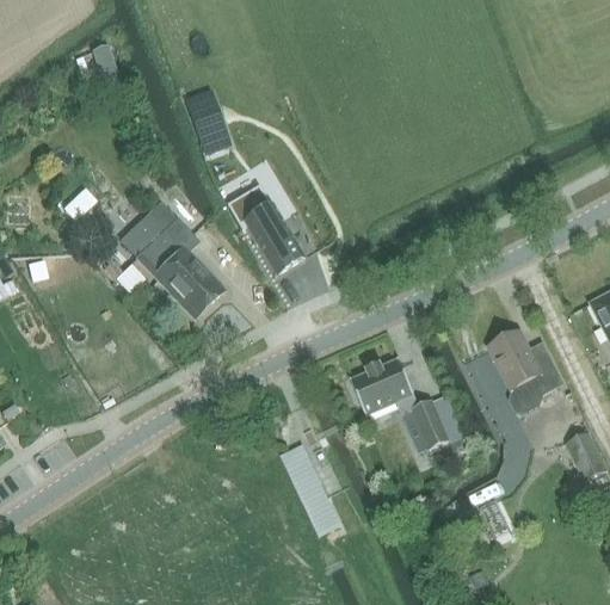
[(109,43),(92,48),(105,91),(122,85),(109,43)]
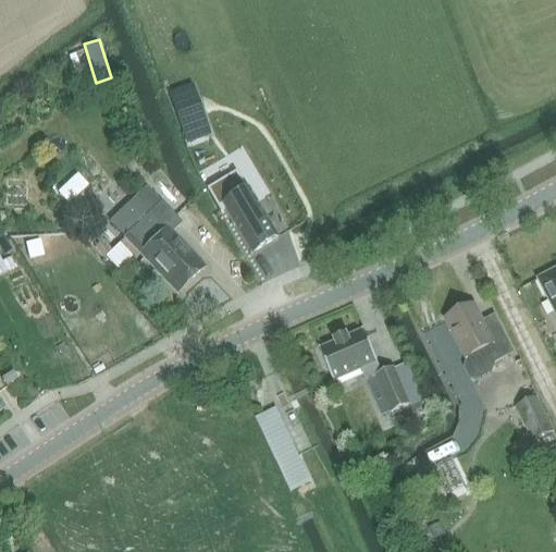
[(182,130),(207,121),(192,81),(168,89),(182,130)]
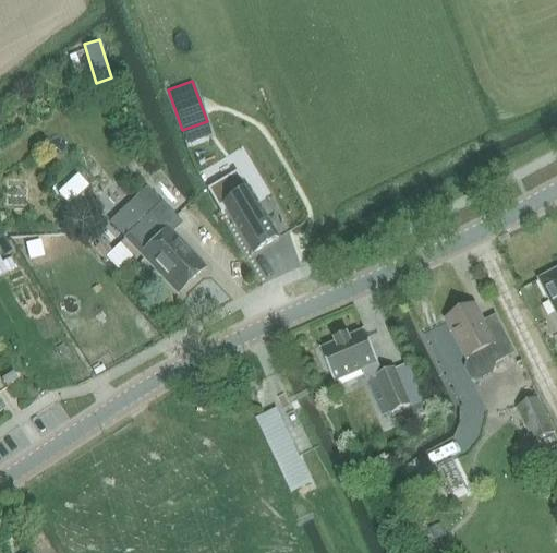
[(244,188),(234,170),(206,188),(218,208),(222,205),(250,251),(276,235),(246,187),(244,188)]
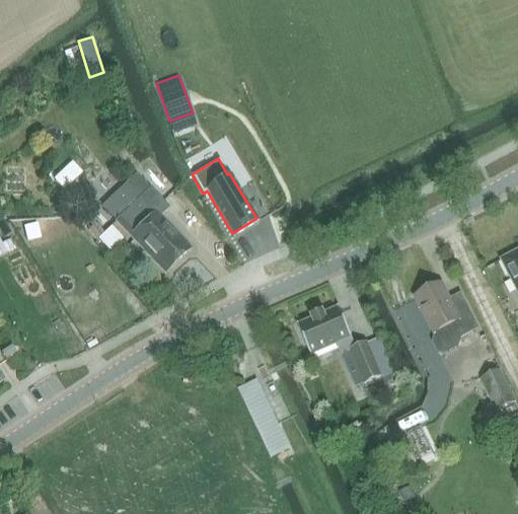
[(134,170),(101,203),(114,217),(115,217),(166,271),(191,247),(159,215),(168,206),(134,170)]
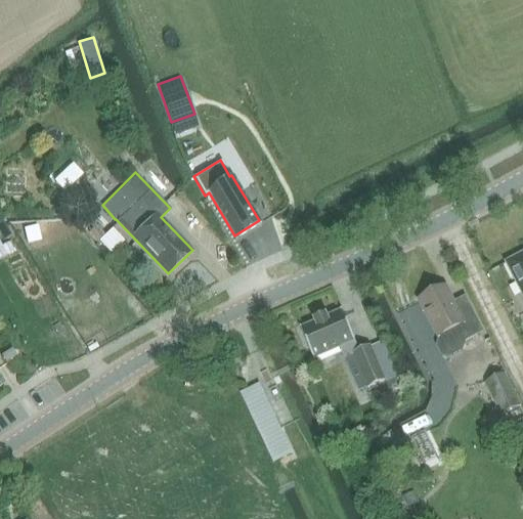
[(78,220),(95,239),(105,231),(87,212),(78,220)]
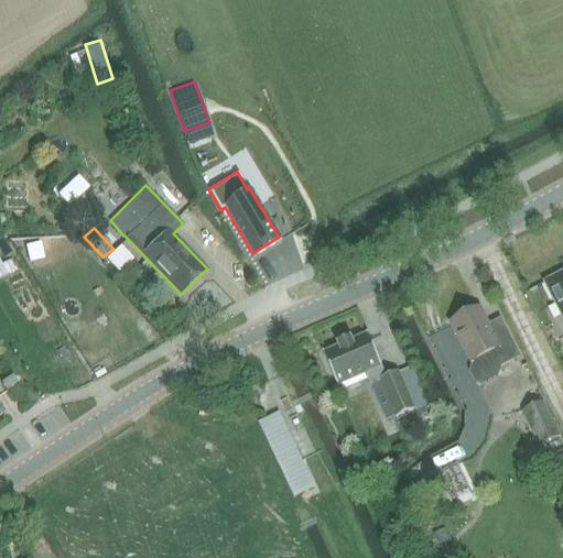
[(40,239),(25,242),(29,258),(44,254),(40,239)]
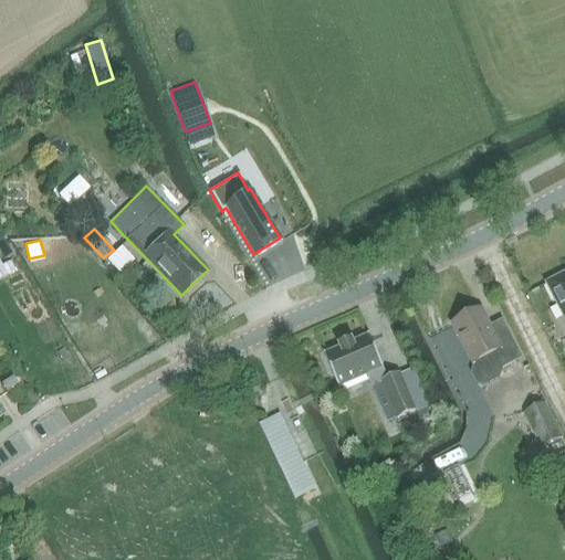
[(564,270),(554,276),(546,280),(564,315),(564,316),(564,270)]
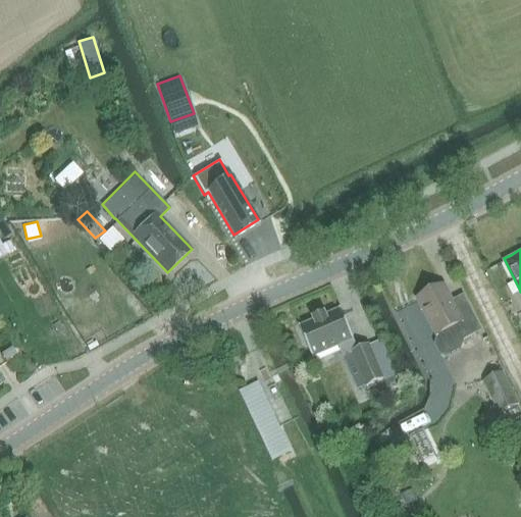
[(460,346),(463,337),(481,326),(467,300),(455,306),(443,282),(417,296),(436,333),(433,341),(438,351),(446,353),(460,346)]
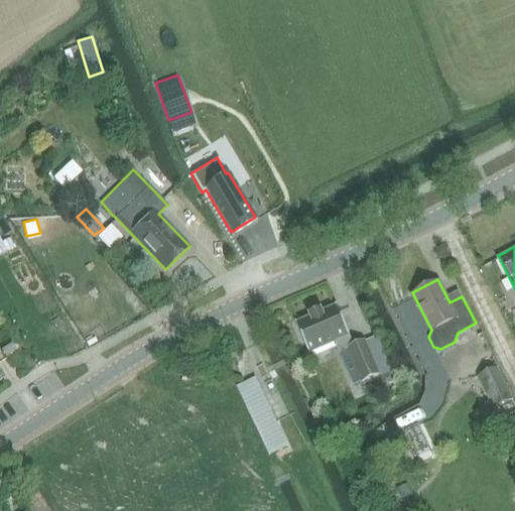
[(307,313),(294,320),(307,351),(334,340),(339,350),(347,347),(361,379),(377,372),(383,385),(395,380),(382,350),(372,355),(364,336),(352,341),(335,301),(322,307),(320,305),(306,311),(307,313)]
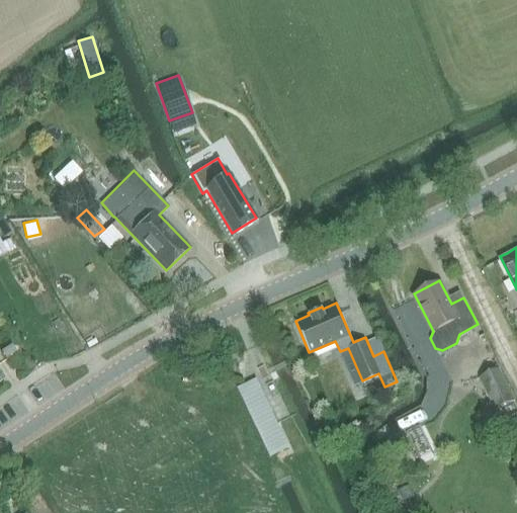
[(479,375),(495,408),(514,398),(499,365),(479,375)]
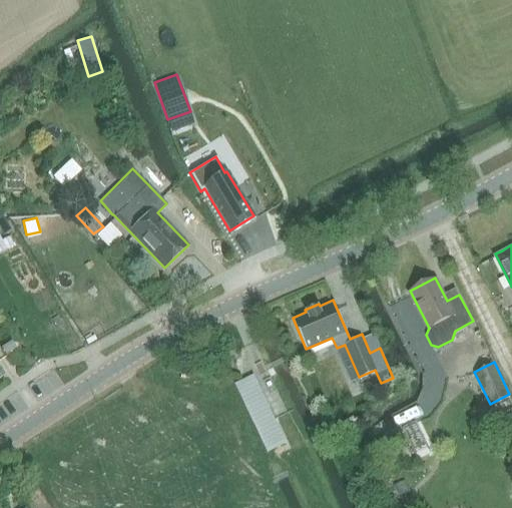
[(252,374),(234,382),(267,450),(285,441),(252,374)]
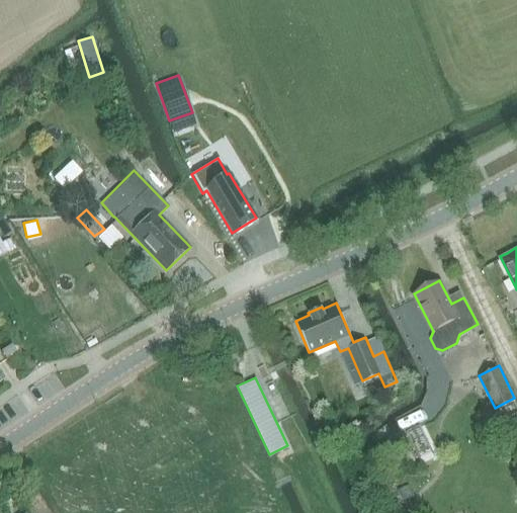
[(395,489),(399,499),(411,493),(406,483),(395,489)]
